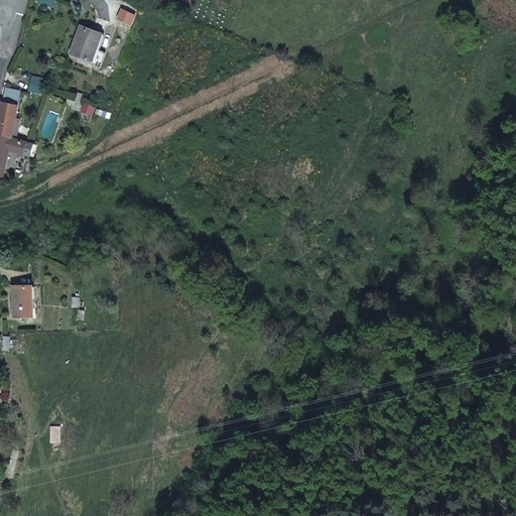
[(123,8),(119,19),(136,25),(140,14),(123,8)]
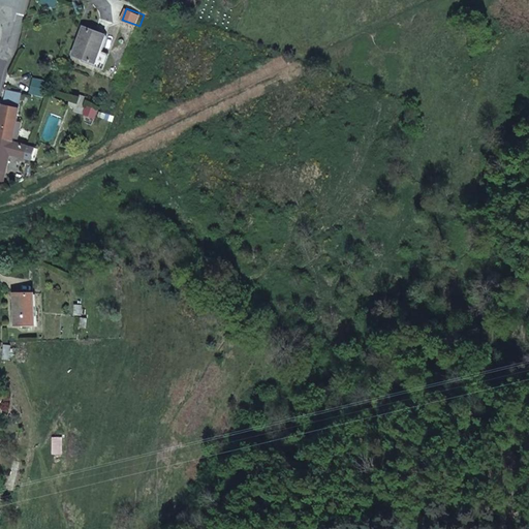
[(106,35),(85,28),(73,57),(94,65),(106,35)]
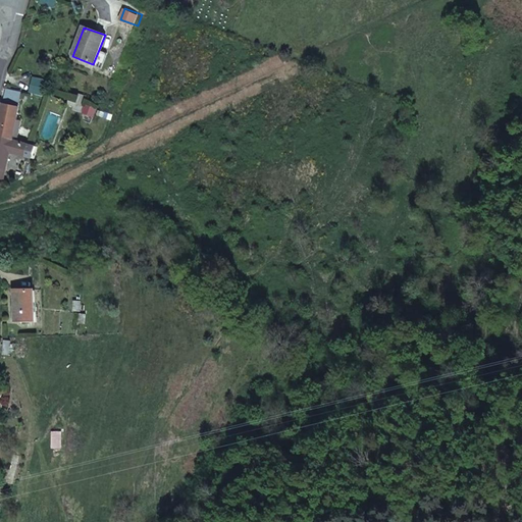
[(45,96),(49,80),(35,75),(31,92),(45,96)]
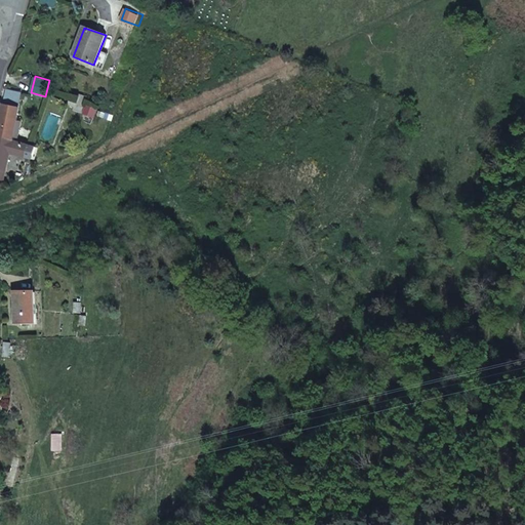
[(12,87),(7,87),(6,91),(8,91),(0,121),(0,137),(21,143),(19,146),(26,148),(29,137),(14,134),(15,131),(17,121),(24,95),(11,91),(12,87)]
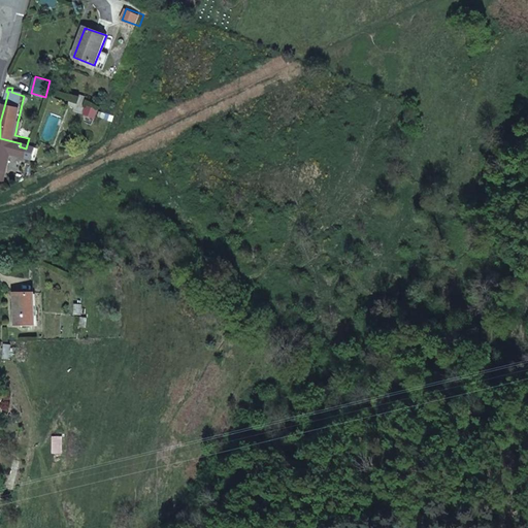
[(29,150),(26,149),(20,146),(21,143),(0,138),(0,171),(6,173),(12,147),(29,151),(29,150)]
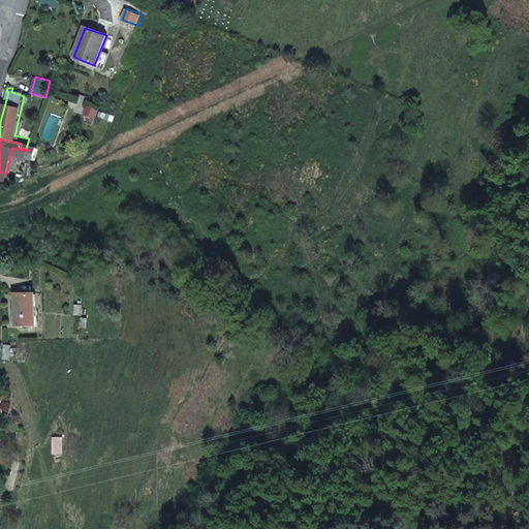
[(29,150),(29,151),(37,153),(39,142),(33,139),(29,150)]
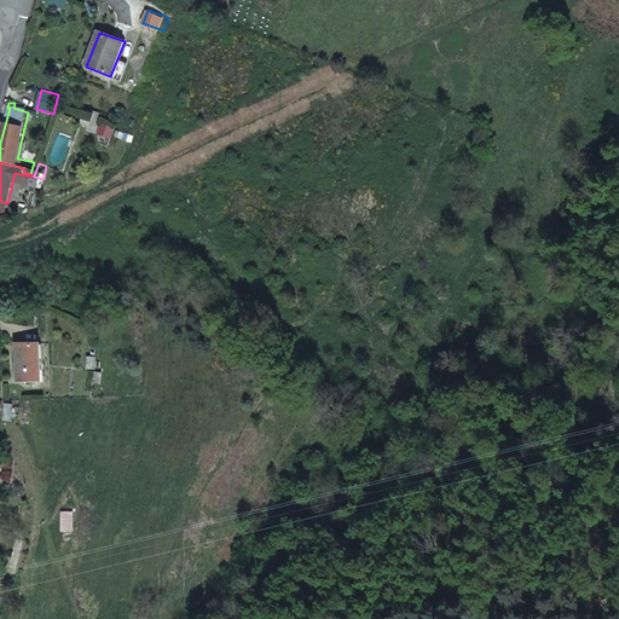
[(40,340),(16,340),(17,377),(40,377),(40,340)]
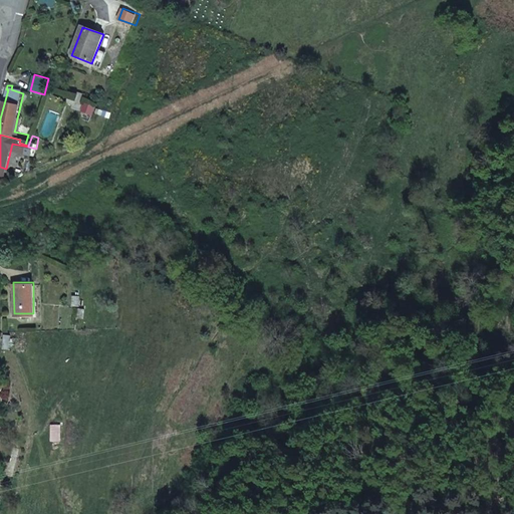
[(74,295),(73,306),(81,306),(82,296),(74,295)]
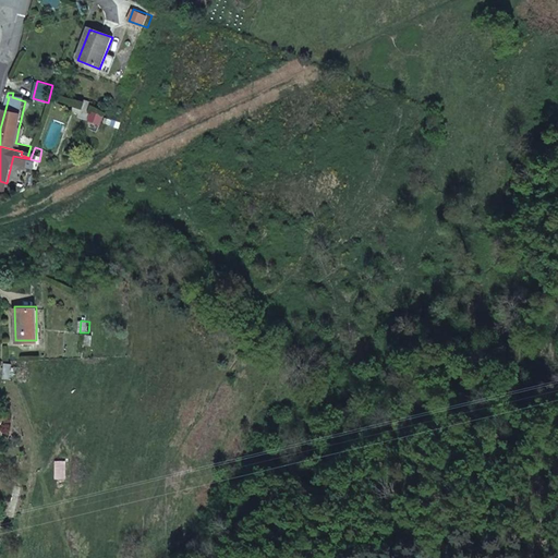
[(87,335),(86,346),(93,347),(95,336),(87,335)]
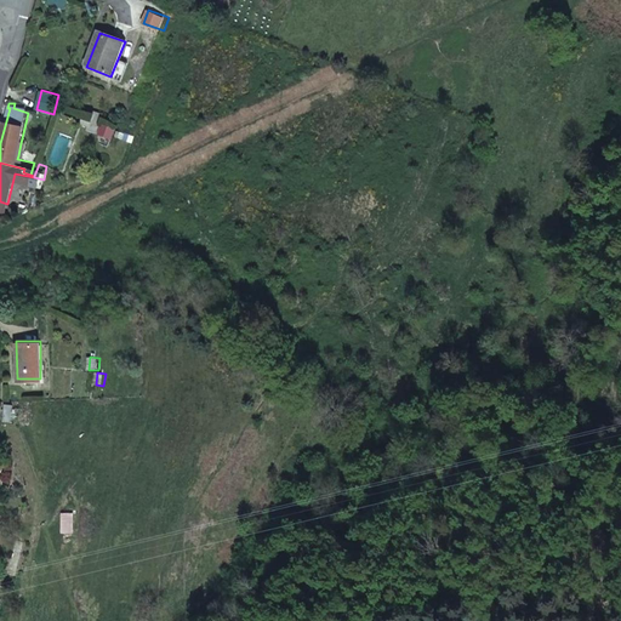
[(61,513),(62,534),(77,533),(75,512),(61,513)]
